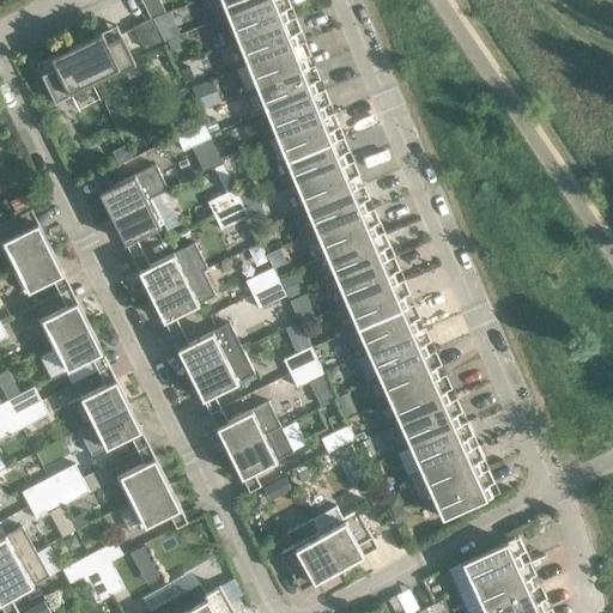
[(155,16),(163,12),(157,0),(152,0),(149,2),(155,16)]
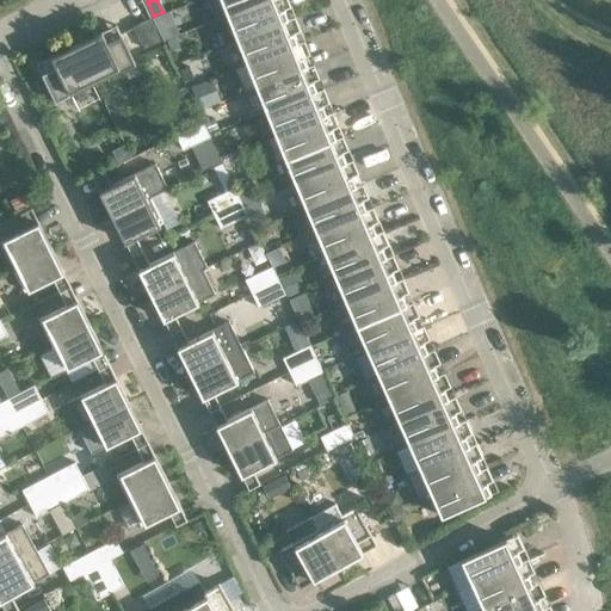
[(266,0),(221,0),(228,16),(266,0)]
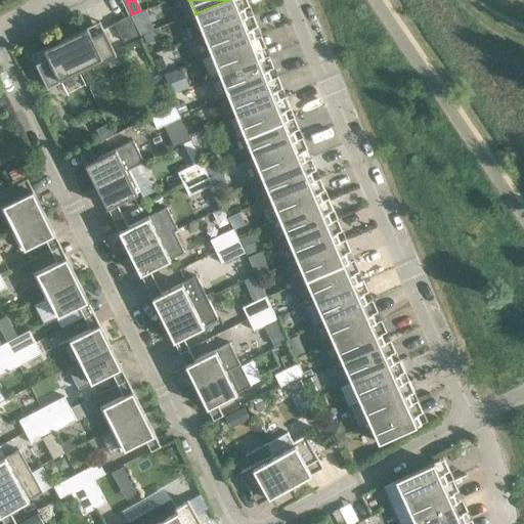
[(247,16),(239,0),(228,0),(195,13),(204,34),(247,16)]
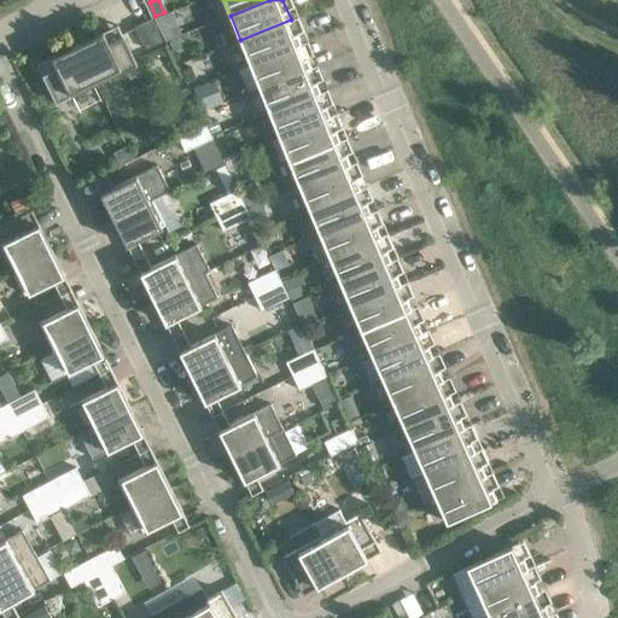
[(172,12),(153,19),(158,28),(175,21),(172,12)]
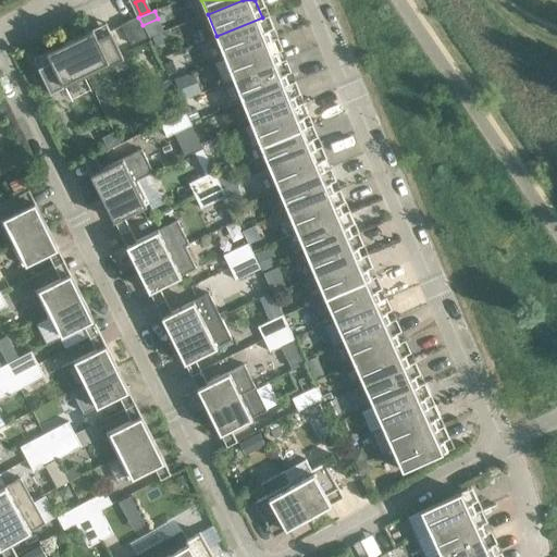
[(271,39),(262,17),(217,36),(225,58),(271,39)]
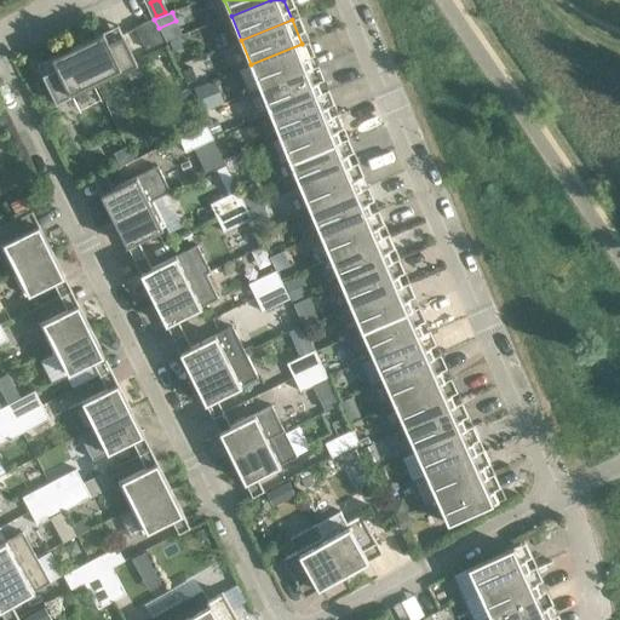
[(103,33),(78,45),(96,85),(137,65),(121,34),(120,34),(121,36),(108,44),(103,33)]
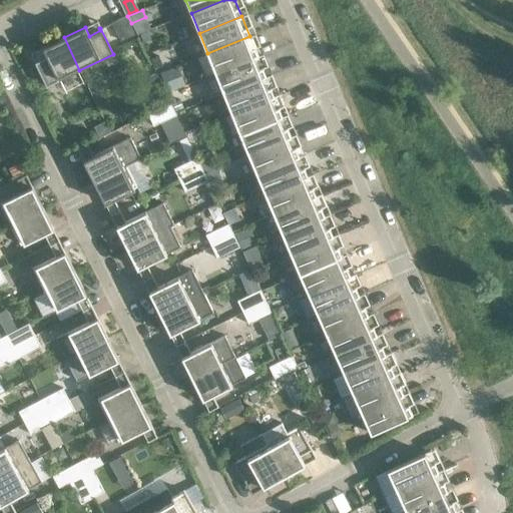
[(143,43),(151,40),(148,33),(140,36),(143,43)]
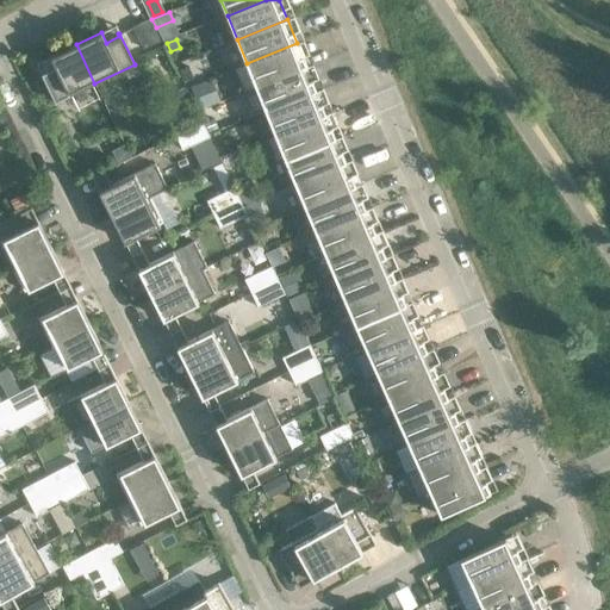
[(306,67),(297,43),(247,63),(256,87),(306,67)]
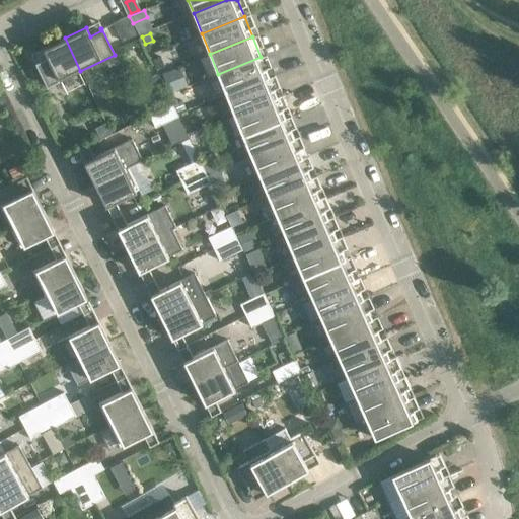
[(80,71),(65,38),(43,49),(48,57),(36,63),(35,61),(34,61),(47,87),(80,71)]
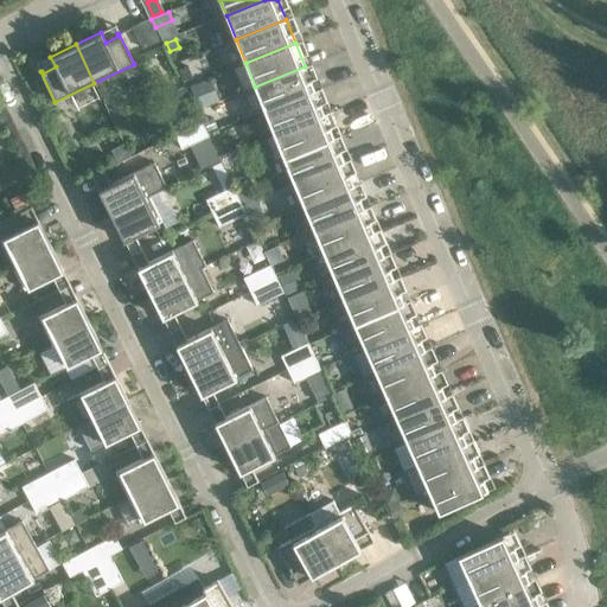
[(186,80),(196,76),(192,64),(181,69),(186,80)]
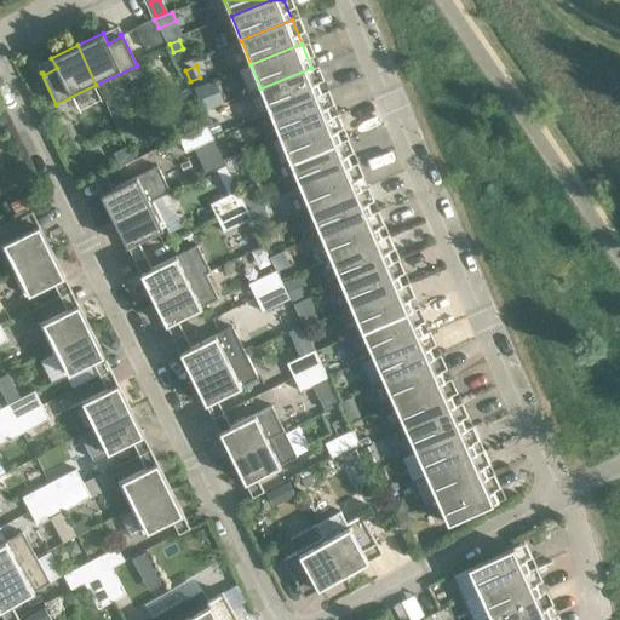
[(321,92),(311,68),(260,89),(270,113),(321,92)]
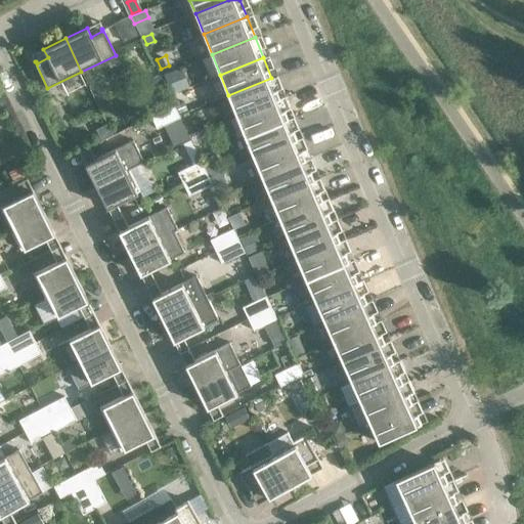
[(182,87),(176,73),(165,77),(171,91),(182,87)]
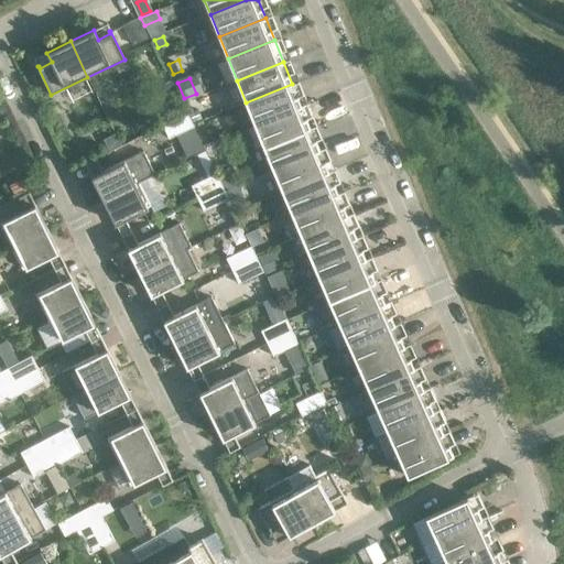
[(301,106),(292,84),(246,102),(255,125),(301,106)]
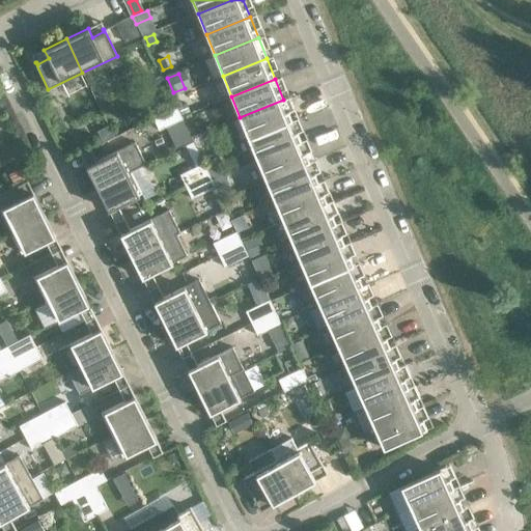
[(291,121),(283,100),(240,117),(248,139),(291,121)]
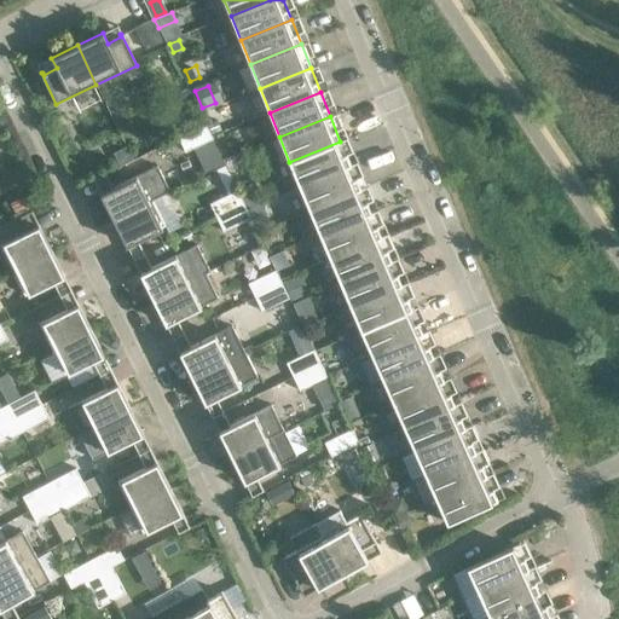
[(207,126),(210,136),(220,132),(217,122),(207,126)]
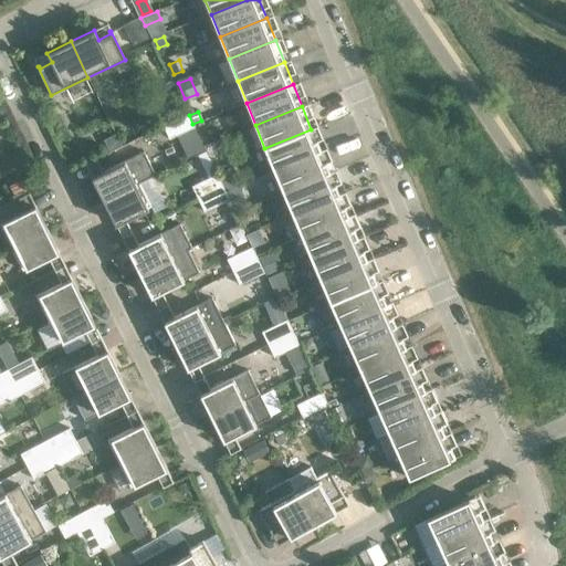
[(169,139),(195,127),(188,114),(163,126),(169,139)]
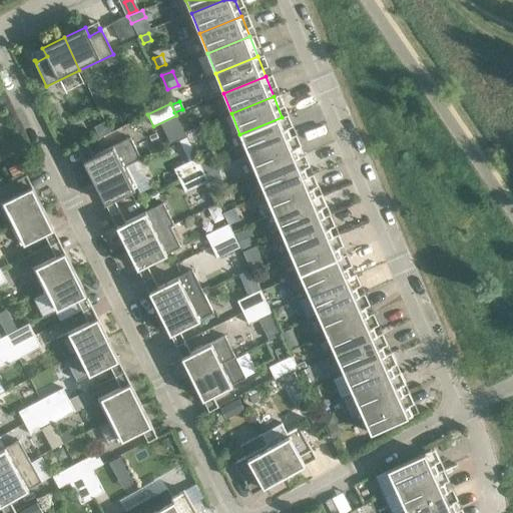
[(291,136),(282,117),(239,134),(248,154),(291,136)]
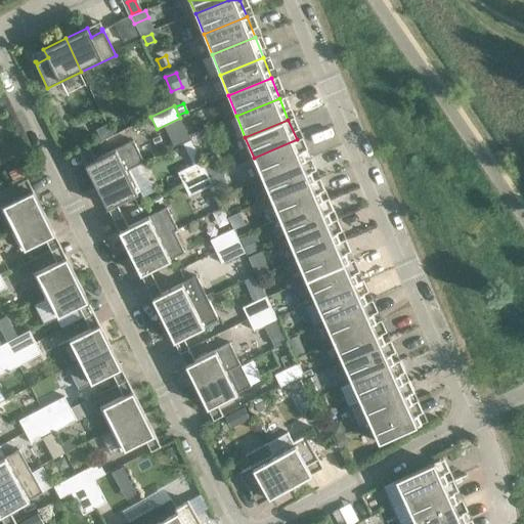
[(104,126),(95,130),(100,139),(108,134),(104,126)]
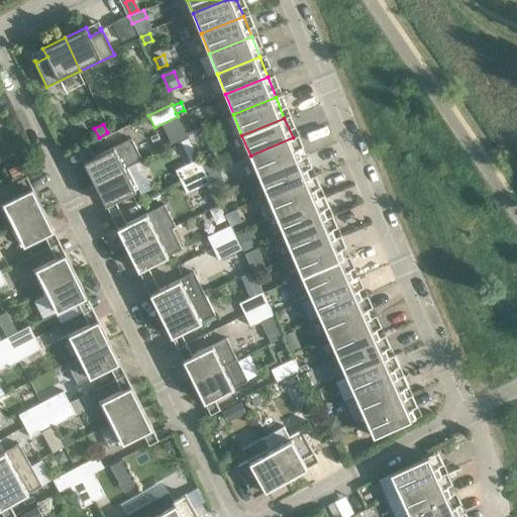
[(203,137),(201,130),(189,134),(194,145),(201,142),(203,137)]
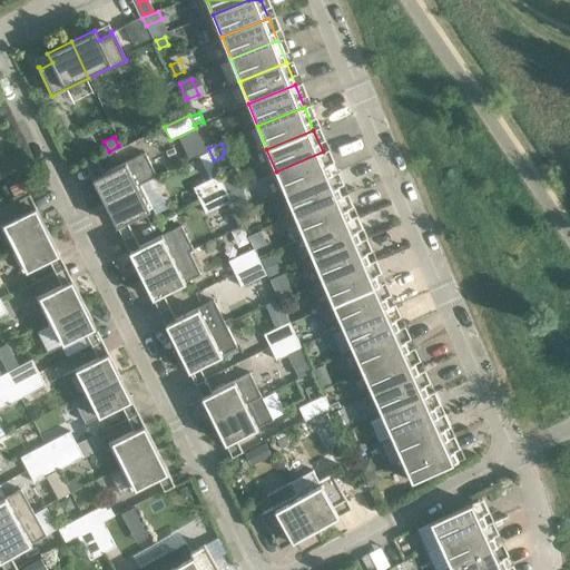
[(148,151),(129,161),(92,179),(105,203),(140,185),(160,175),(148,151)]
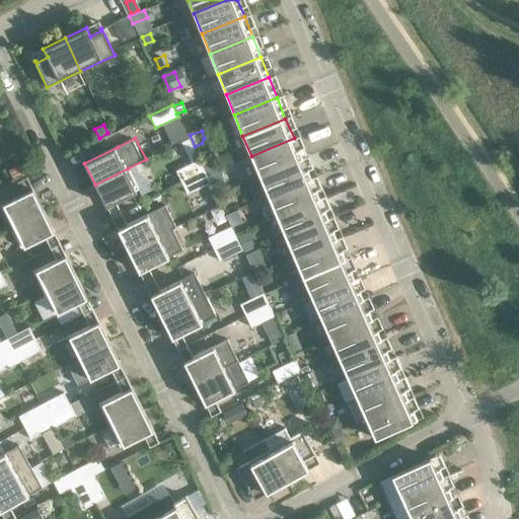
[(302,158),(294,138),(251,156),(260,176),(302,158)]
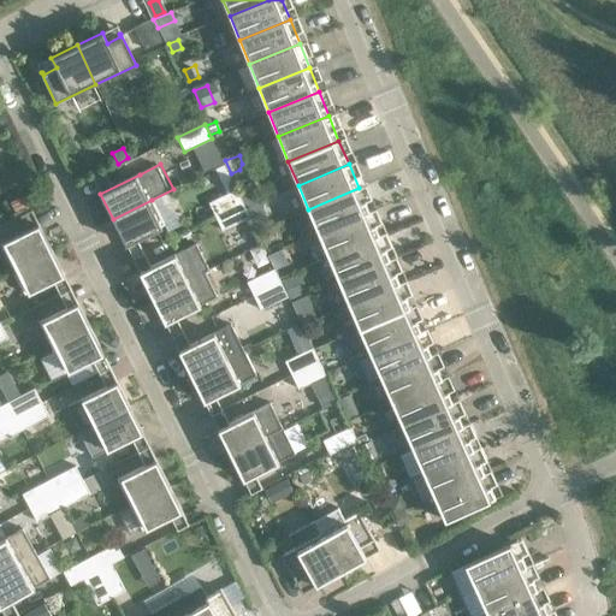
[(369,212),(359,188),(308,209),(319,234),(369,212)]
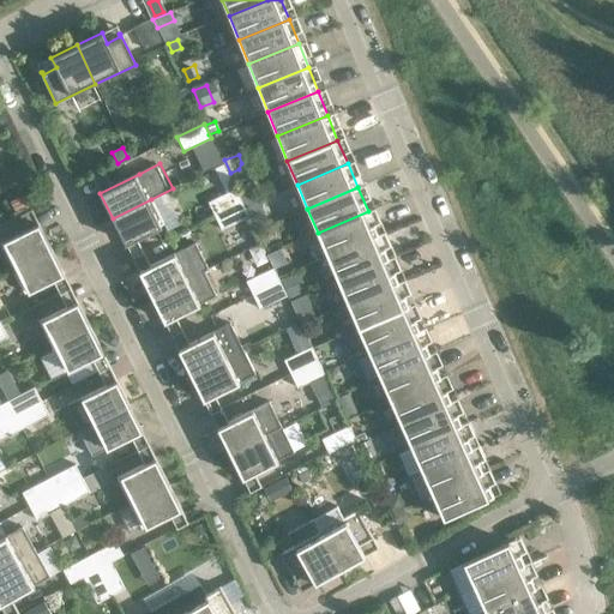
[(208,203),(215,216),(242,203),(235,190),(208,203)]
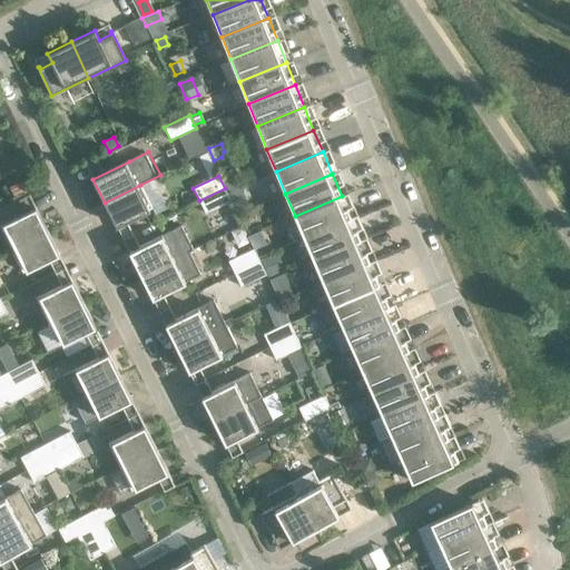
[(25,182),(10,187),(16,199),(30,193),(25,182)]
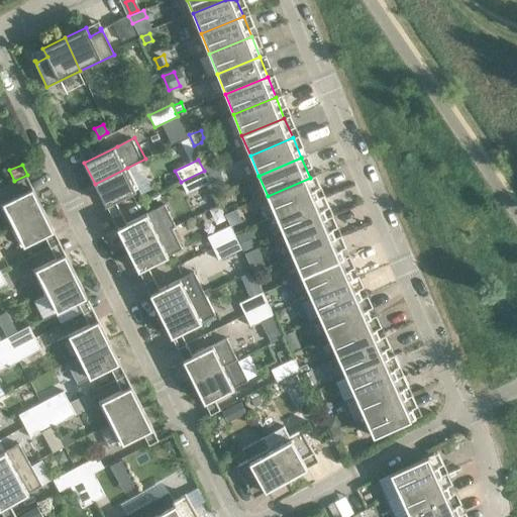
[(138,189),(127,168),(95,184),(106,205),(138,189)]
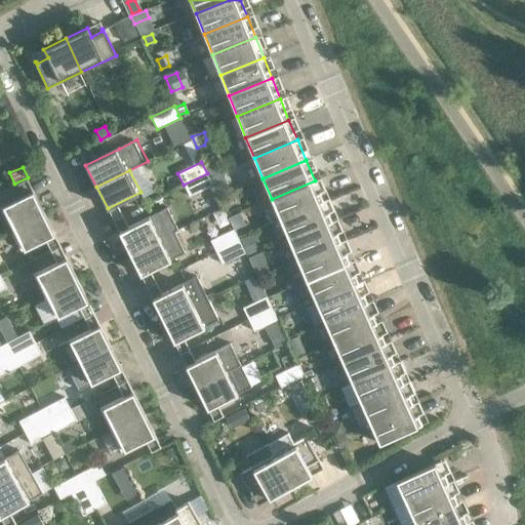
[(212,186),(207,173),(184,185),(190,197),(212,186)]
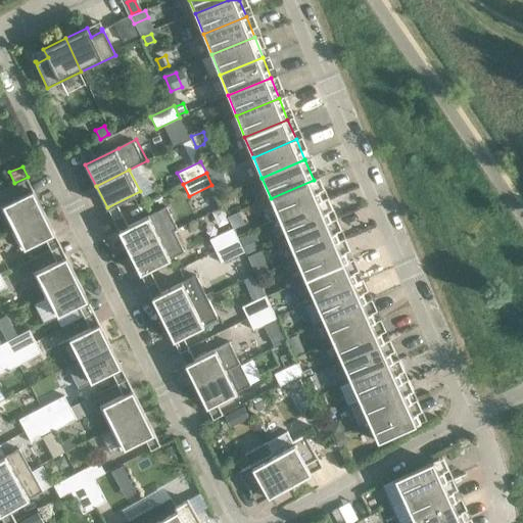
[(322,200),(314,180),(271,198),(279,219),(322,200)]
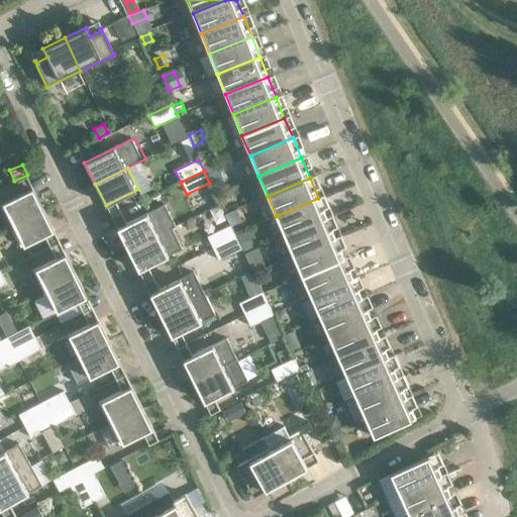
[(0,204),(0,205),(2,209),(0,210),(0,230),(10,226),(42,210),(32,188),(0,204)]
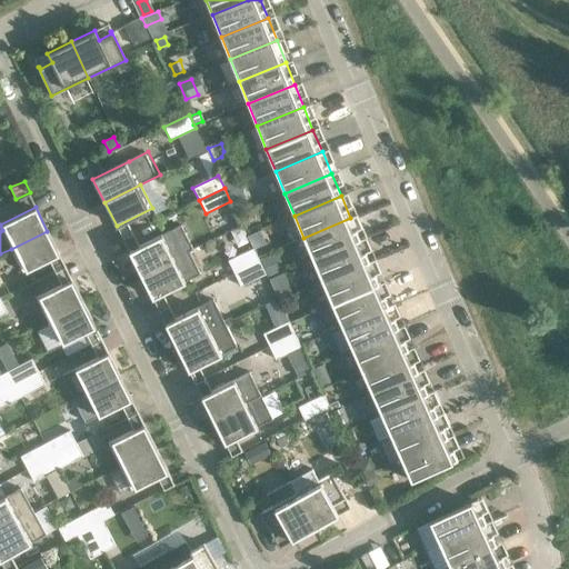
[(360,240),(350,218),(303,238),(312,260),(360,240)]
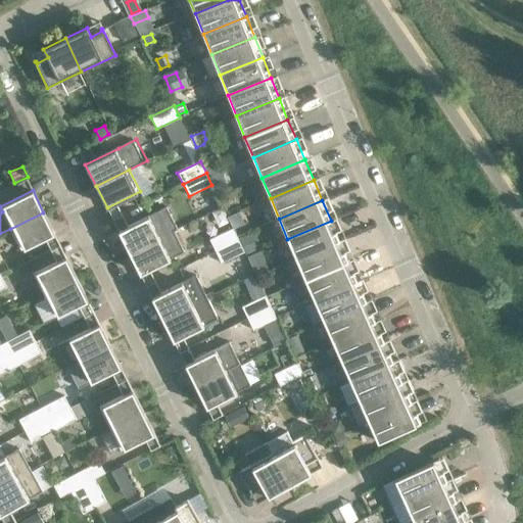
[(130,252),(174,231),(177,229),(167,207),(119,231),(130,252)]
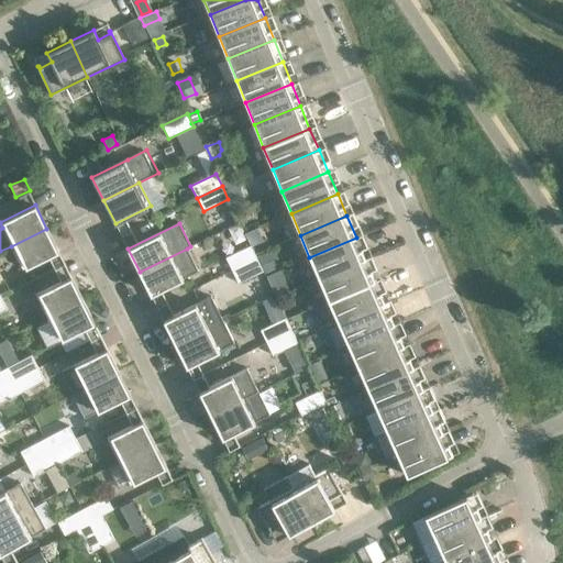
[(58,252),(46,229),(11,246),(23,269),(58,252)]
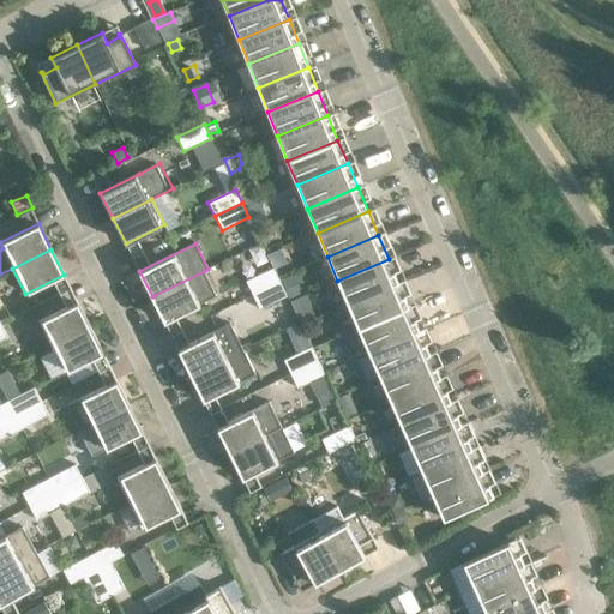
[(398,283),(389,259),(337,281),(348,305),(398,283)]
